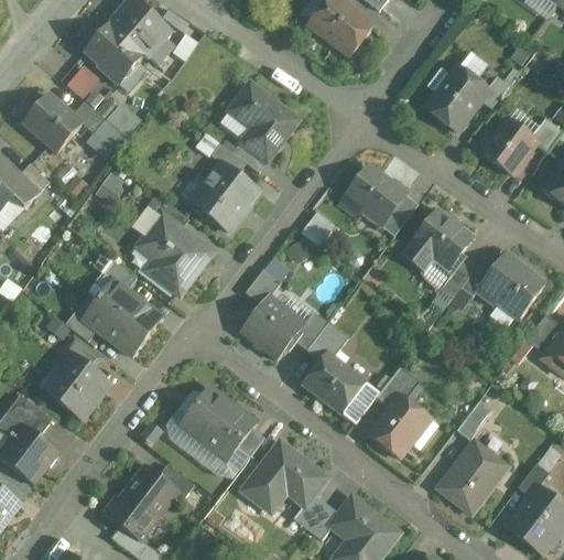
[(351,55),(360,43),(360,42),(373,27),(339,0),(333,0),(313,25),(351,55)]
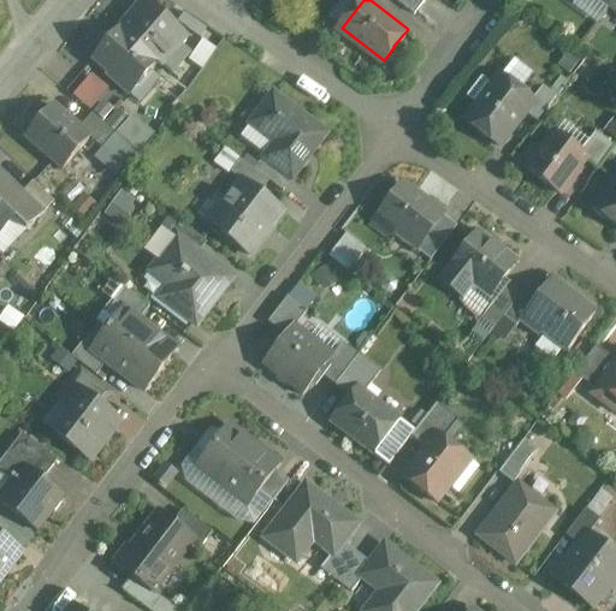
[(158,59),(160,61),(184,34),(159,11),(154,16),(140,4),(120,25),(158,59)]
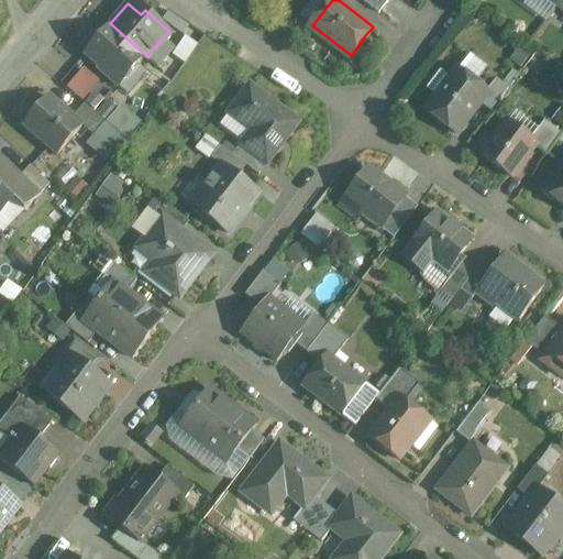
[(118,83),(144,54),(110,23),(85,51),(100,64),(98,66),(118,83)]
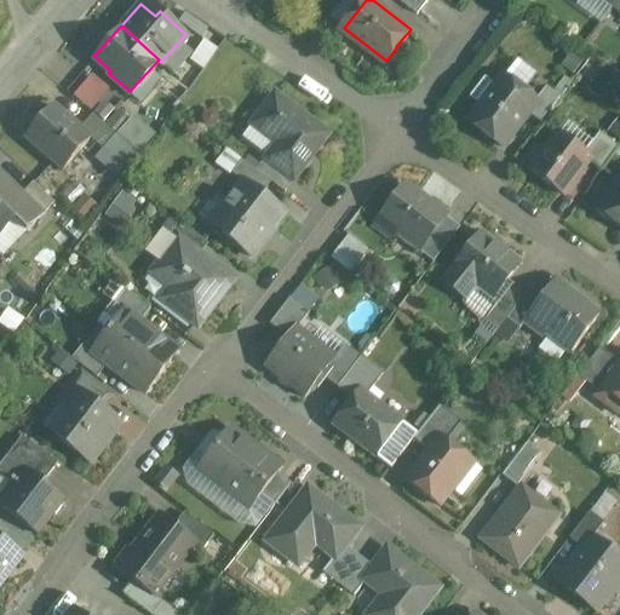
[(202,35),(190,58),(206,65),(217,42),(202,35)]
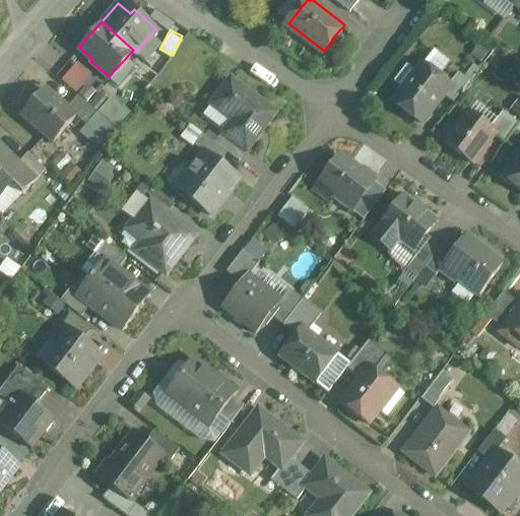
[(420,121),(439,97),(450,82),(439,74),(447,63),(447,59),(435,50),(431,51),(393,100),(420,121)]
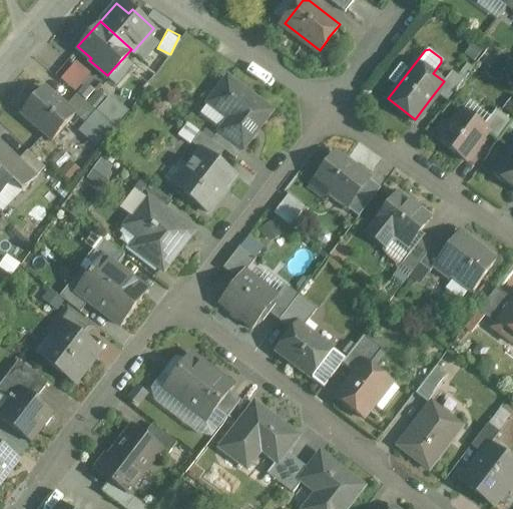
[(59,75),(76,89),(91,70),(75,56),(59,75)]
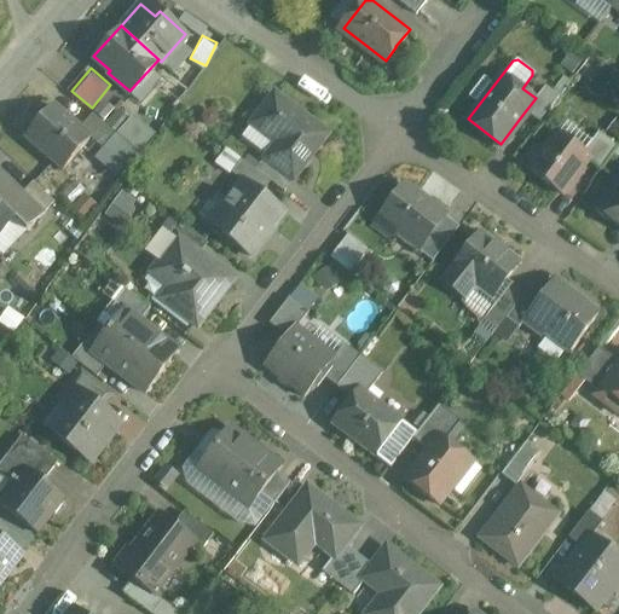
[(544,84),(538,92),(534,97),(536,98),(527,109),(539,119),(557,93),(544,84)]
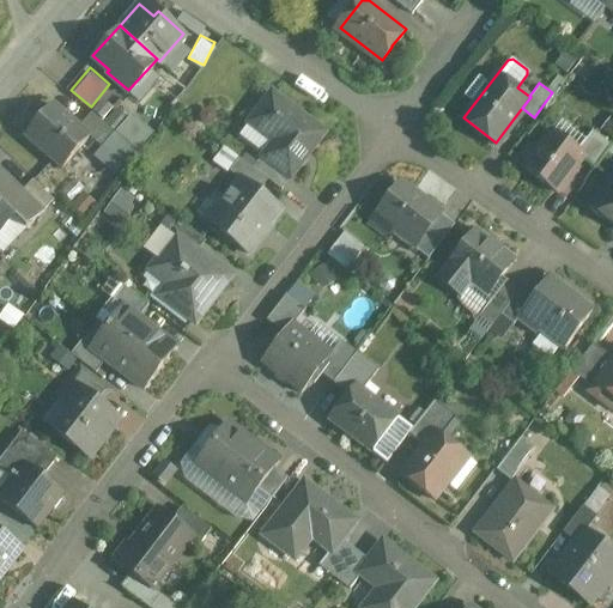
[(262,154),(290,175),(325,129),(271,90),(248,120),(273,140),(262,154)]
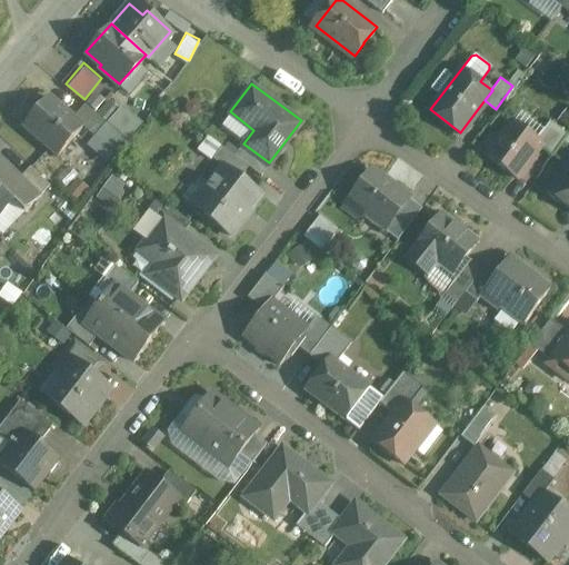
[(100,86),(88,95),(105,117),(117,109),(100,86)]
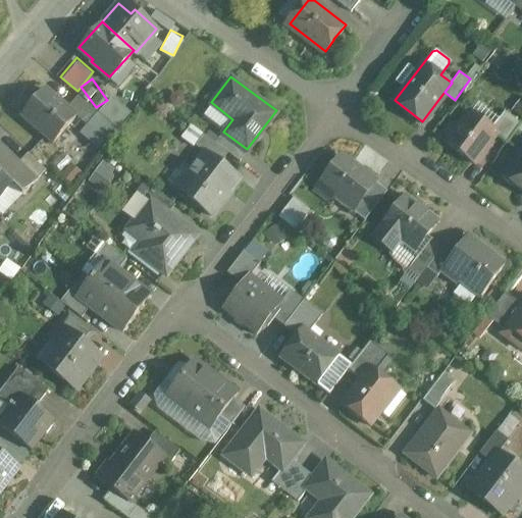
[(76,113),(67,106),(44,87),(21,113),(53,141),(76,113)]
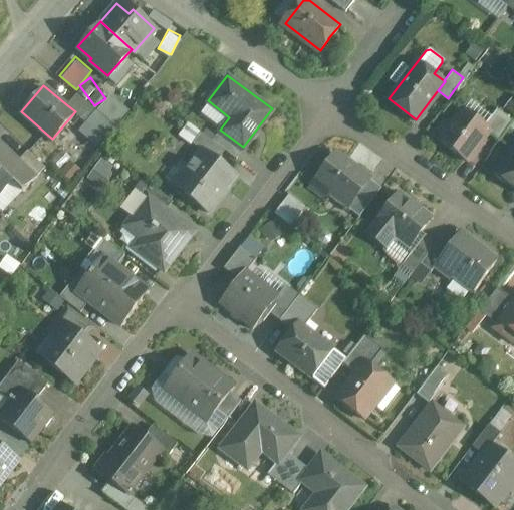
[(75,111),(85,120),(95,108),(76,92),(66,104),(75,111)]
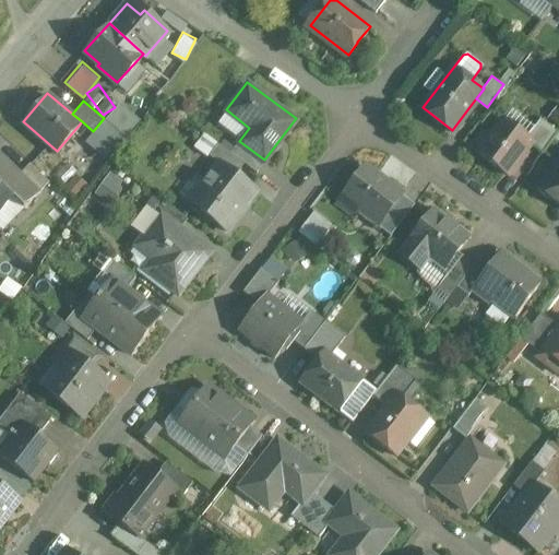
[(532,139),(530,142),(542,151),(557,130),(540,117),(526,136),(532,139)]
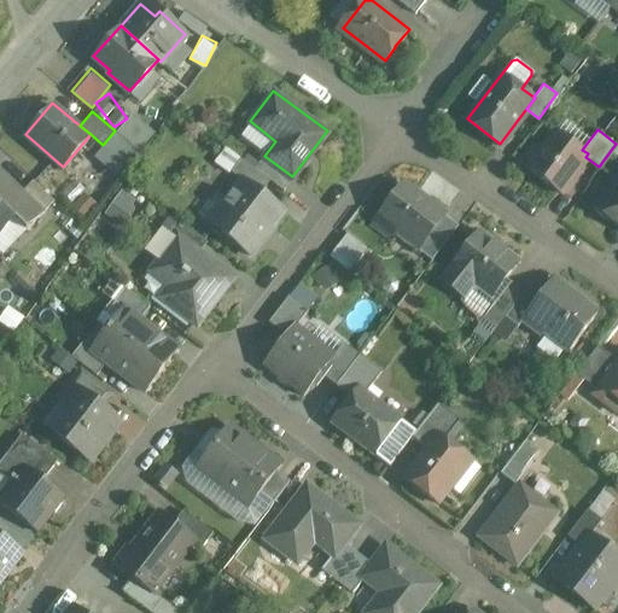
[(128,167),(141,152),(115,130),(103,145),(124,163),(128,167)]
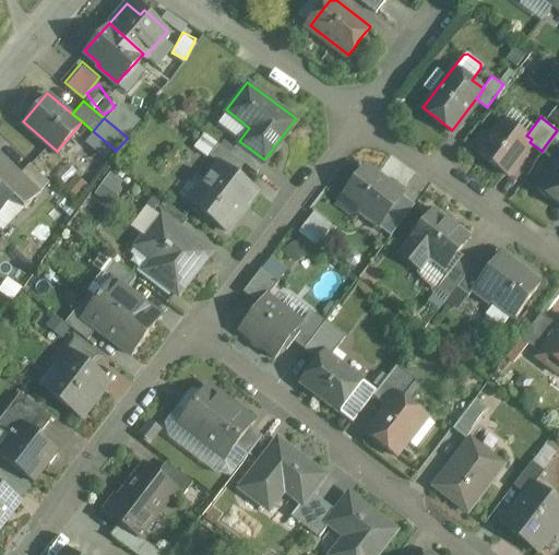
[(478,151),(507,173),(530,142),(532,139),(526,136),(503,118),(478,151)]
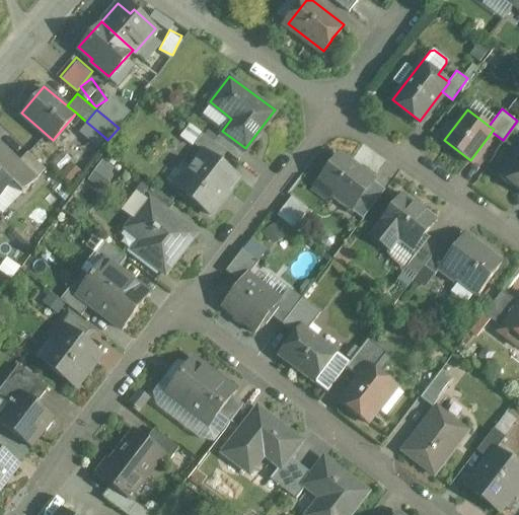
[(96,146),(104,137),(86,122),(78,131),(96,146)]
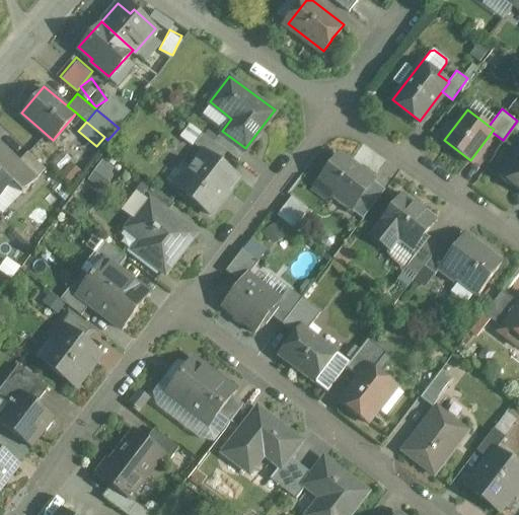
[(195,141),(200,127),(187,122),(181,136),(195,141)]
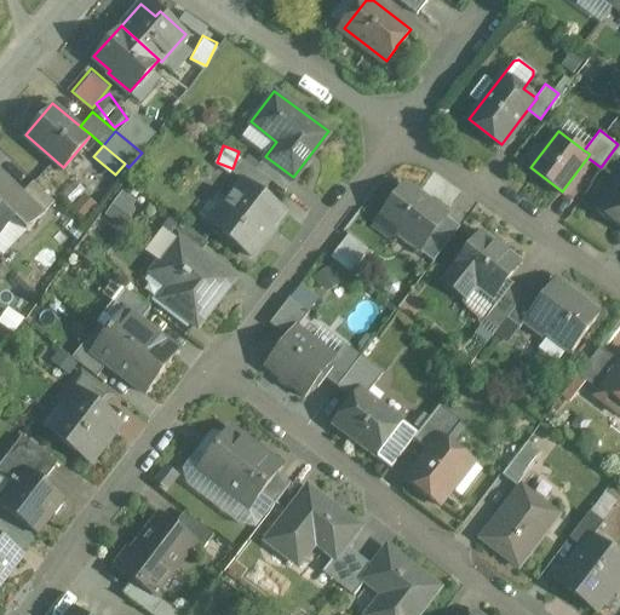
[(244,179),(244,178),(260,191),(270,178),(256,168),(241,156),(231,170),(244,179)]
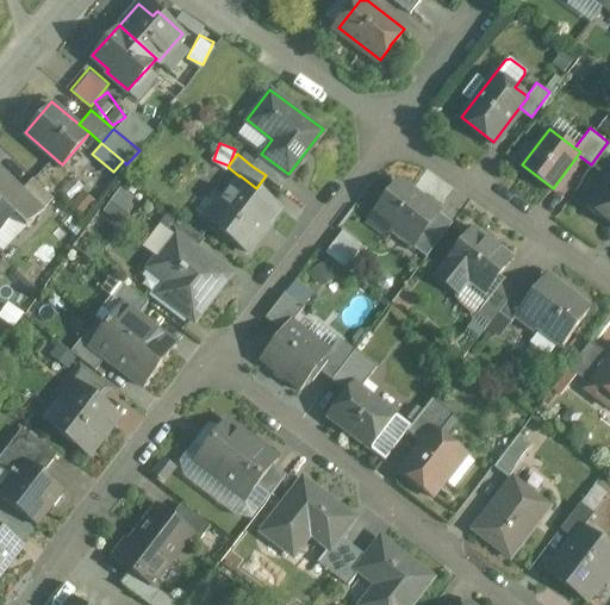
[(288,174),(261,154),(251,166),(266,175),(279,186),(288,174)]
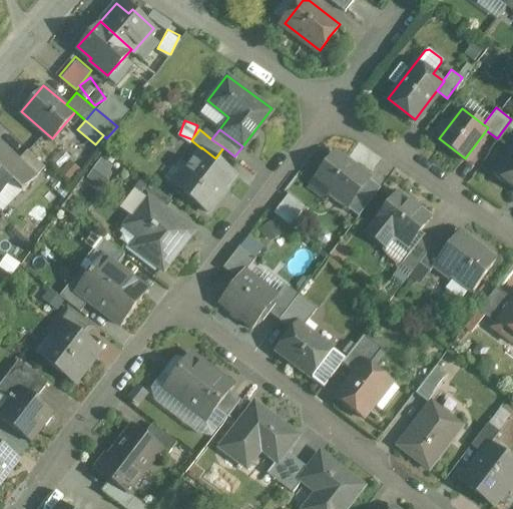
[(19,157),(0,139),(0,191),(13,178),(22,186),(20,187),(22,189),(36,174),(19,157)]
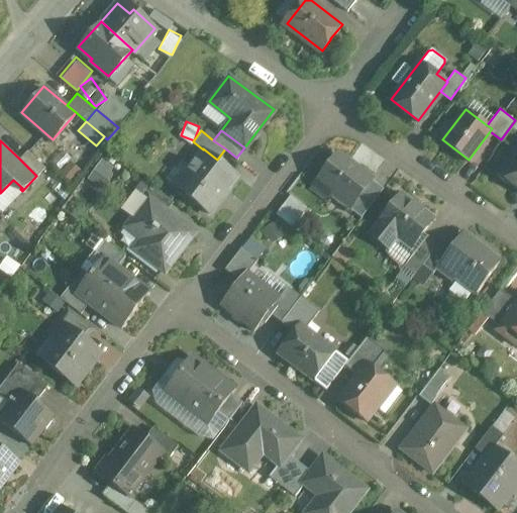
[(516,147),(498,173),(516,187),(516,147)]
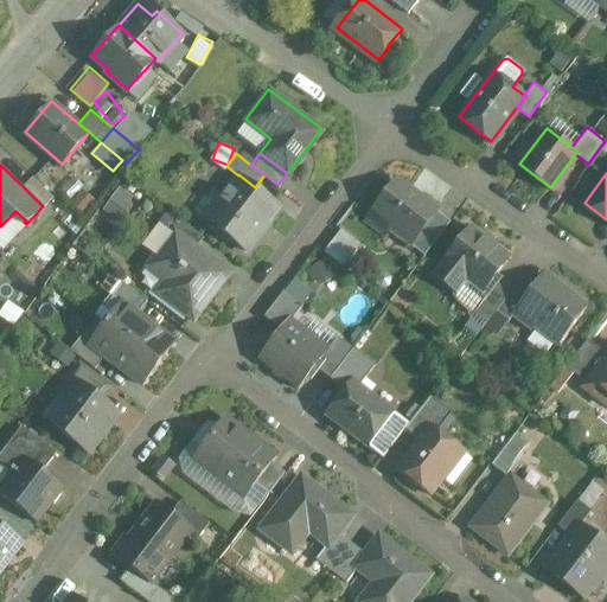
[(266,219),(276,204),(255,187),(238,174),(238,175),(205,218),(246,248),(267,219),(266,219)]
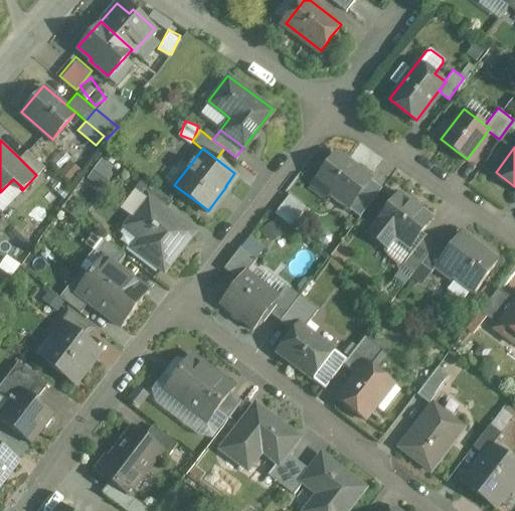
[(44,166),(27,149),(19,158),(36,175),(44,166)]
